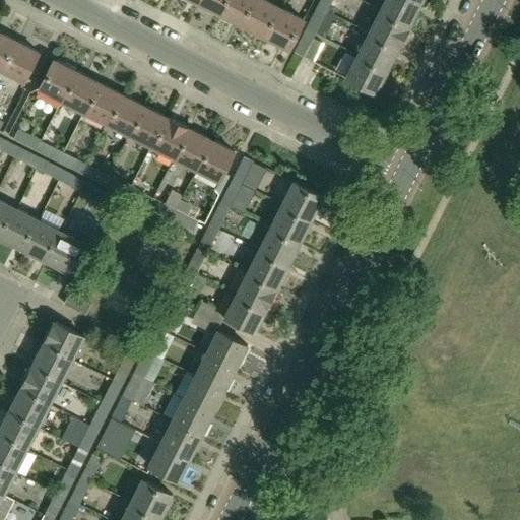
[(219,14),(226,0),(198,0),(197,3),(219,14)]
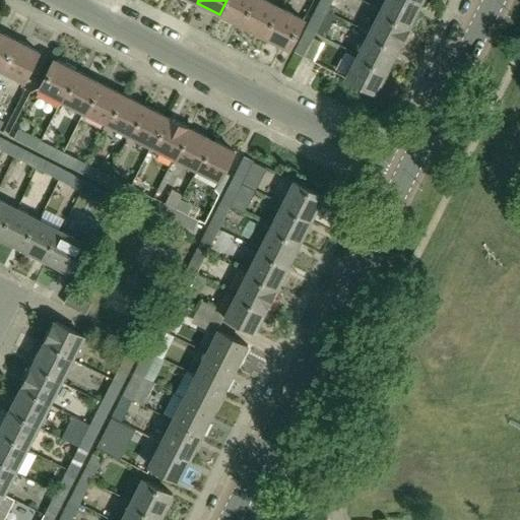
[(242,25),(255,0),(226,0),(219,14),(242,25)]
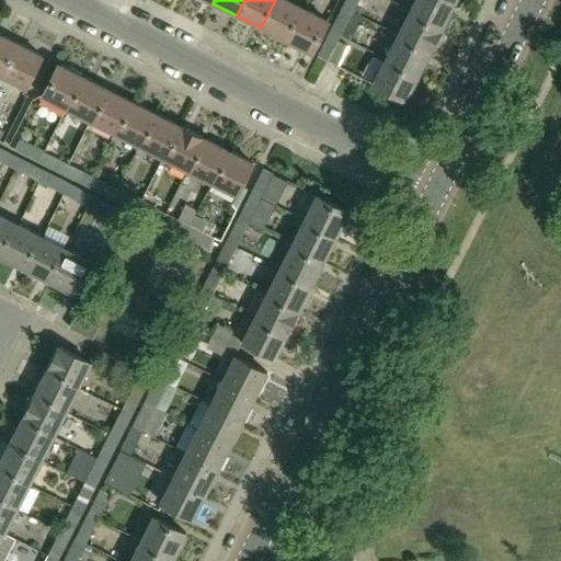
[(286,41),(301,9),(285,0),(275,0),(261,27),(286,41)]
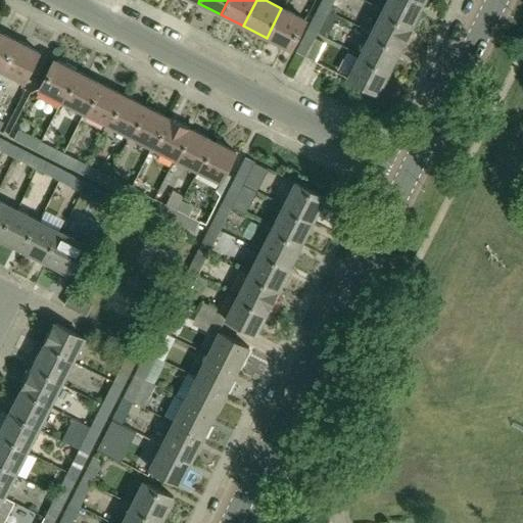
[(323,0),(320,8),(328,12),(334,0),(323,0)]
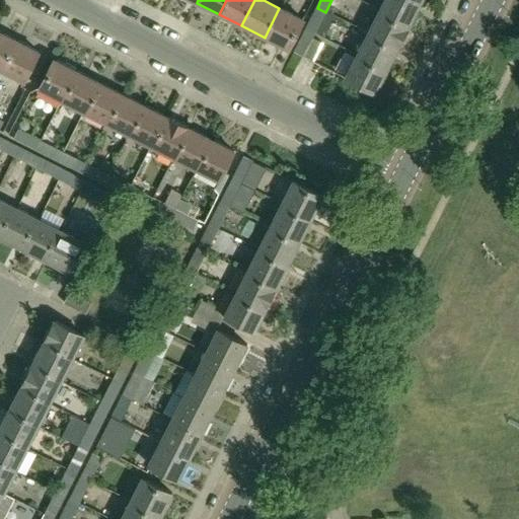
[(409,26),(420,3),(413,0),(384,0),(379,11),(409,26)]
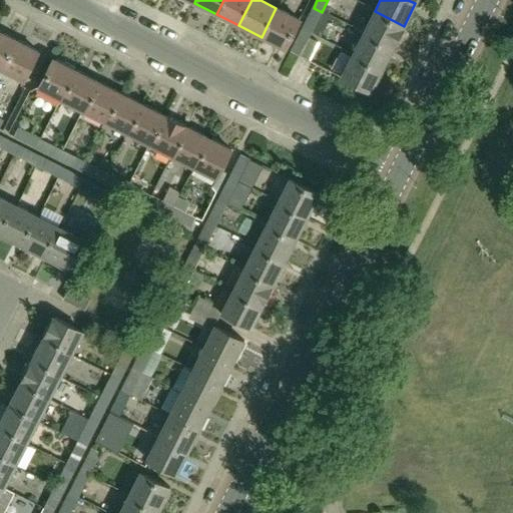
[(285,48),(300,20),(276,8),(262,37),(285,48)]
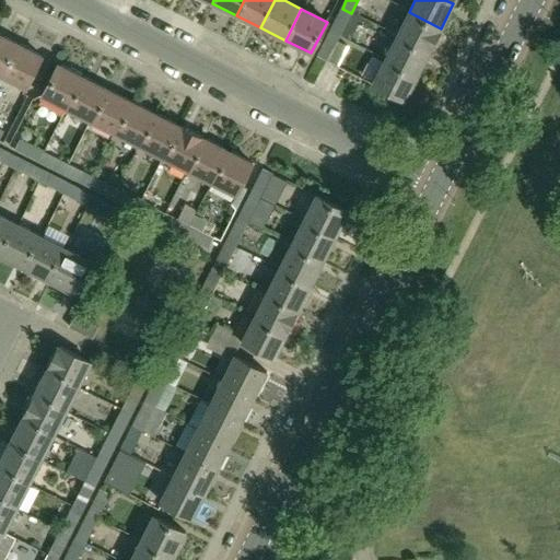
[(342,9),(330,32),(339,37),(351,13),(342,9)]
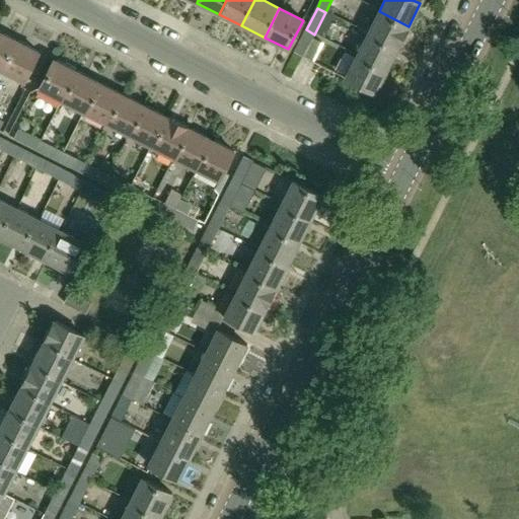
[(397,49),(409,26),(379,11),(367,33),(397,49)]
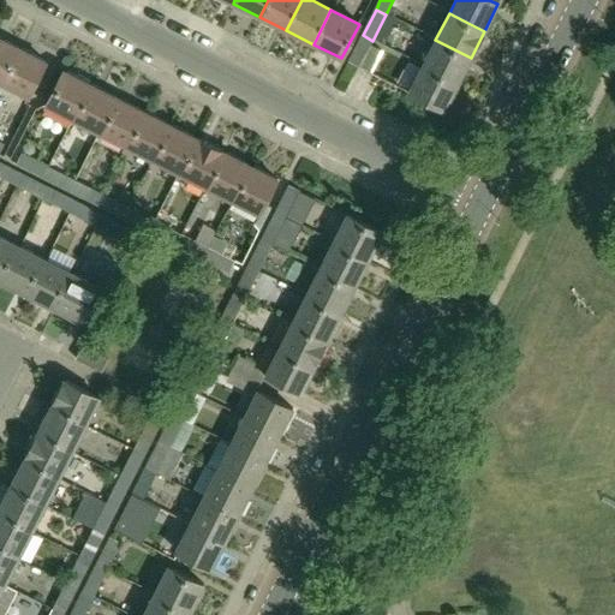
[(372,41),(363,35),(348,61),(370,72),(381,51),(370,46),(372,41)]
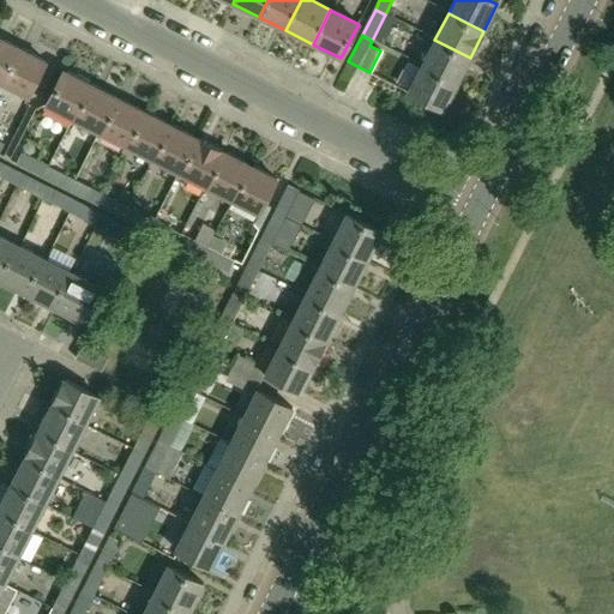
[(0,82),(0,83),(18,47),(0,37),(0,82)]
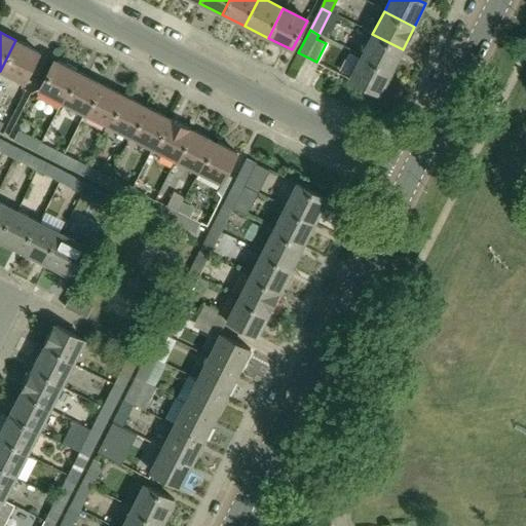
[(390,72),(403,49),(372,34),(361,57),(390,72)]
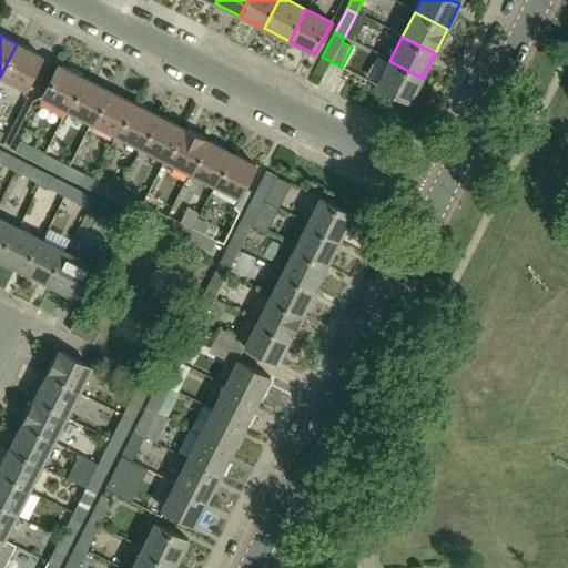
[(42,57),(17,43),(0,77),(26,89),(42,57)]
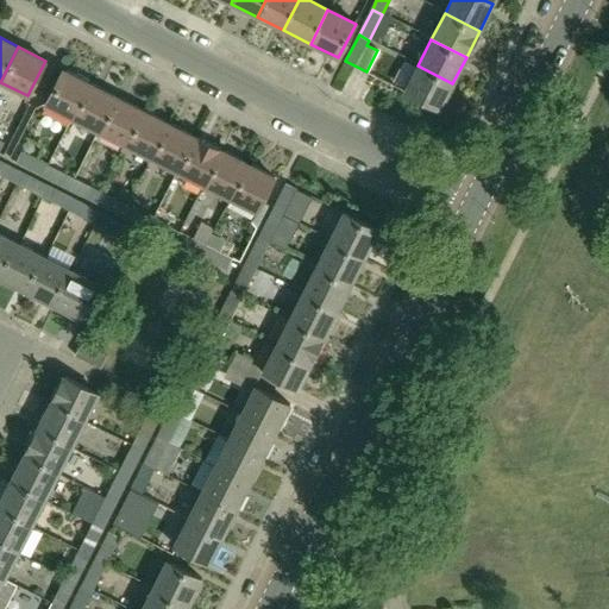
[(439,110),(452,83),(418,66),(405,92),(439,110)]
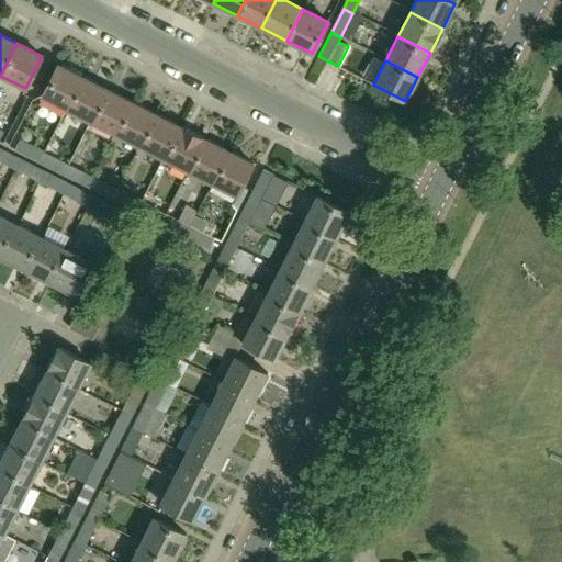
[(66,109),(82,77),(57,65),(41,96),(66,109)]
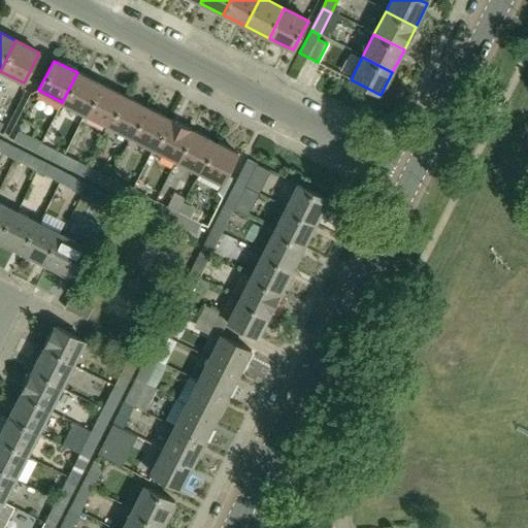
[(85,113),(100,84),(77,72),(62,102),(85,113)]
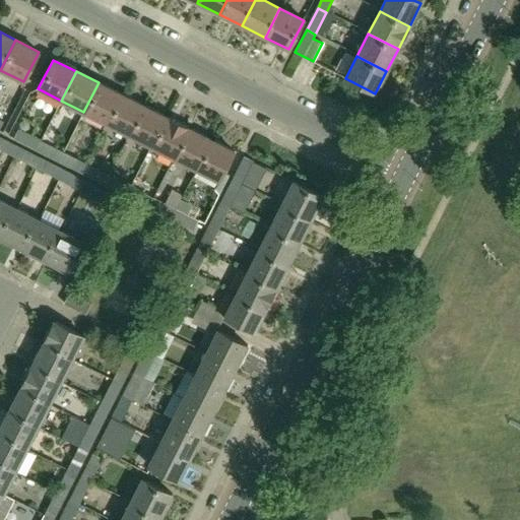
[(106,123),(121,93),(99,82),(83,112),(106,123)]
